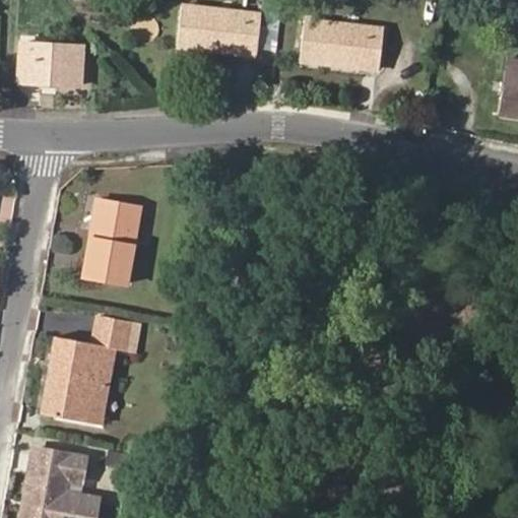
[(179,42),(256,51),(262,12),(183,3),(179,42)]
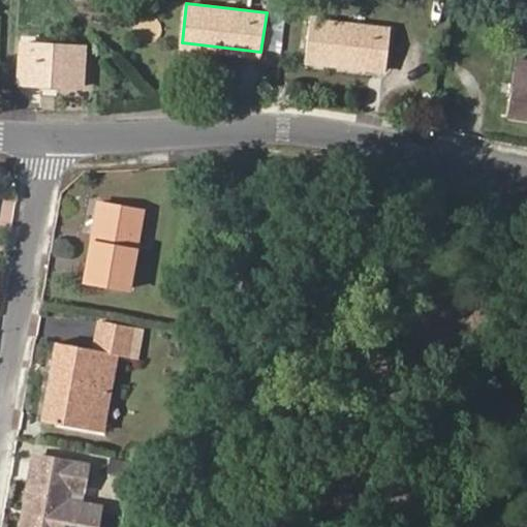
[(306,58),(385,69),(390,26),(311,17),(306,58)]
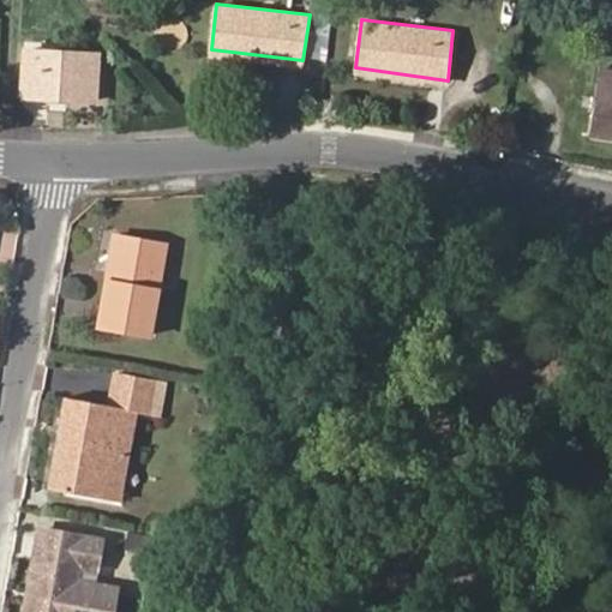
[(95,100),(100,52),(27,45),(23,94),(95,100)]
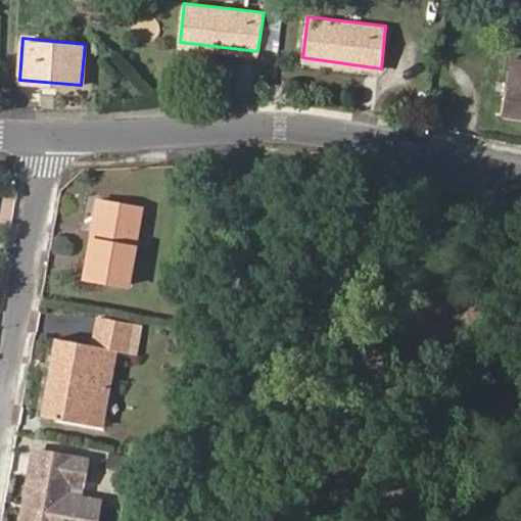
[(520,57),(513,55),(502,114),(520,117),(520,57)]
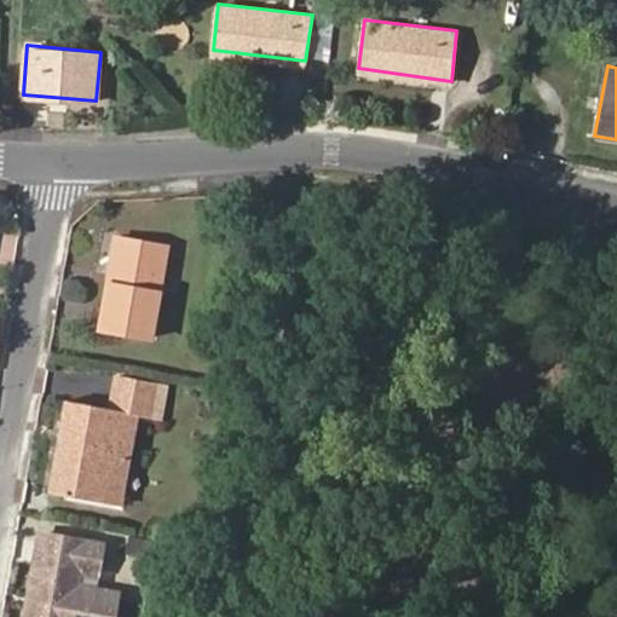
[(155,339),(171,253),(117,243),(103,330),(155,339)]
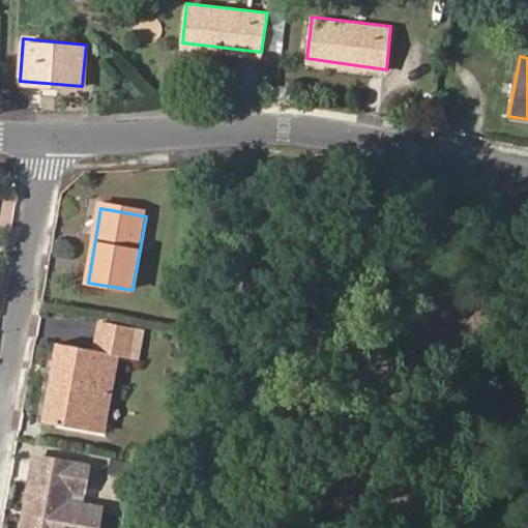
[(99,394),(111,397),(118,359),(126,360),(132,332),(97,326),(93,352),(60,346),(46,422),(92,432),(99,394)]
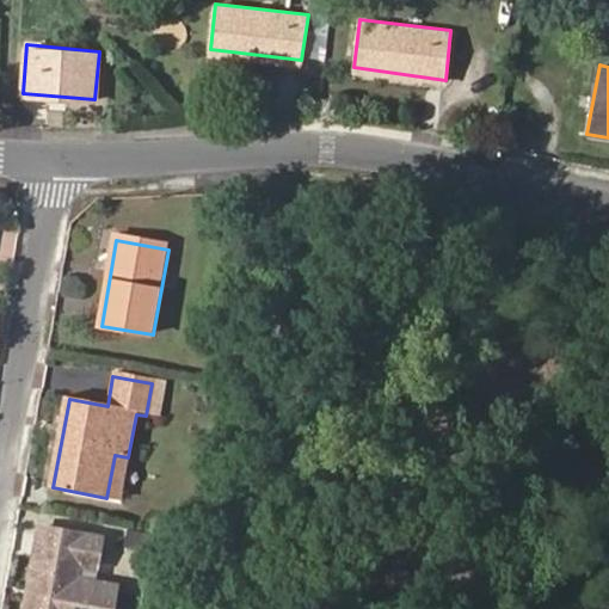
[(120,500),(128,457),(115,455),(106,498),(120,500)]
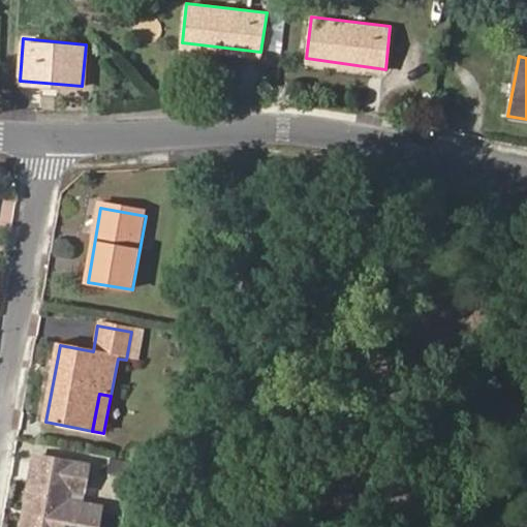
[(63,487),(72,488),(86,491),(90,467),(37,458),(25,526),(100,526),(103,512),(69,504),(60,503),(63,487)]
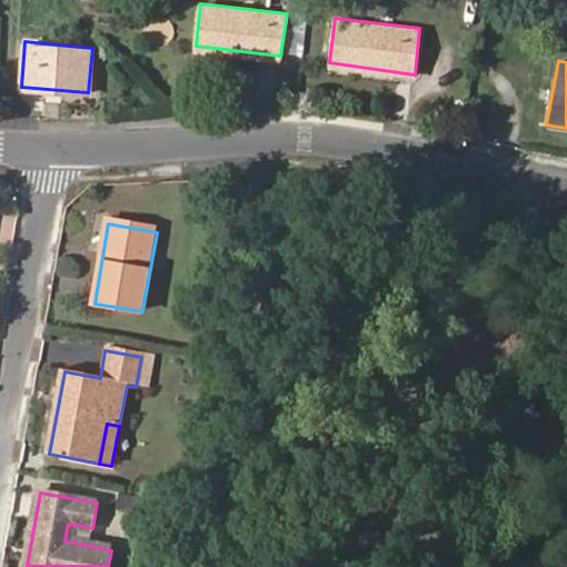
[(75,543),(78,525),(68,524),(65,541),(75,543)]
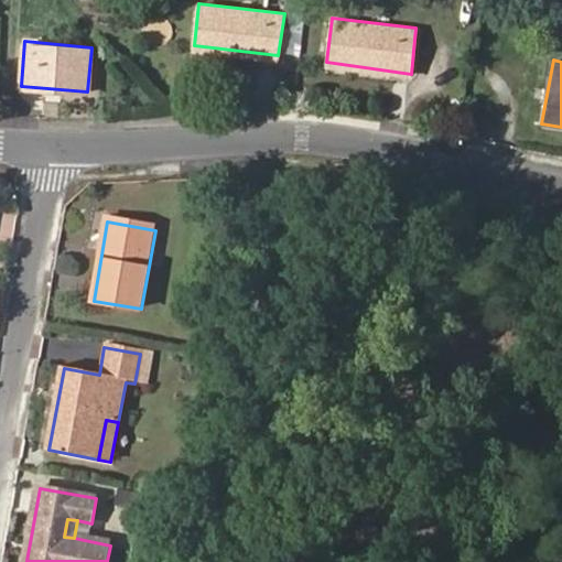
All buildings are outlined.
